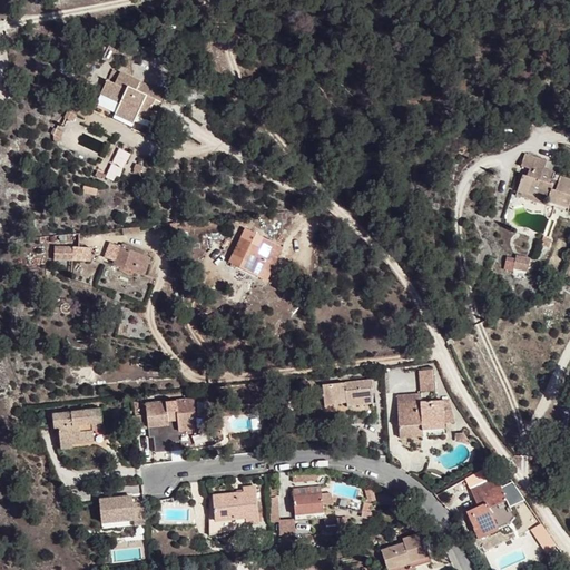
[(148,117),(153,107),(150,105),(153,99),(160,104),(165,94),(120,74),(115,84),(108,80),(101,92),(121,101),(120,104),(115,115),(134,124),(138,112),(148,117)]
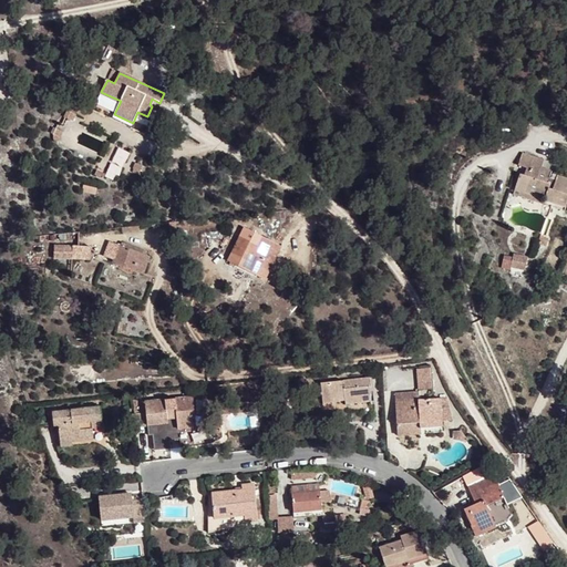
[(121,101),(101,92),(100,94),(120,103),(121,101)]
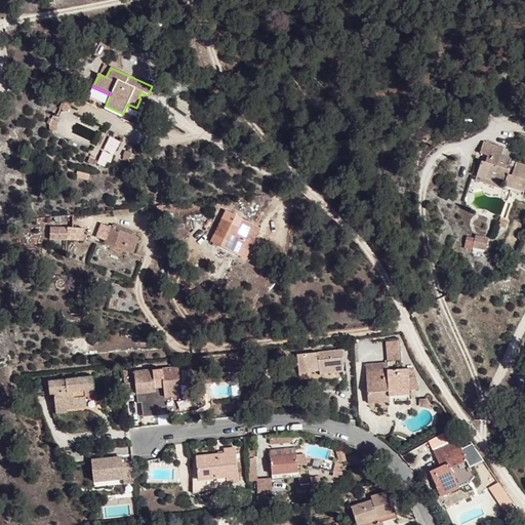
[(138,96),(140,98),(146,101),(148,95),(140,91),(138,96)]
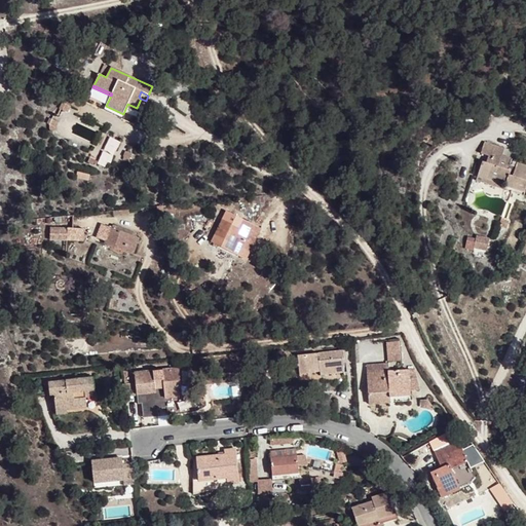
[(132,120),(136,113),(127,109),(123,116),(132,120)]
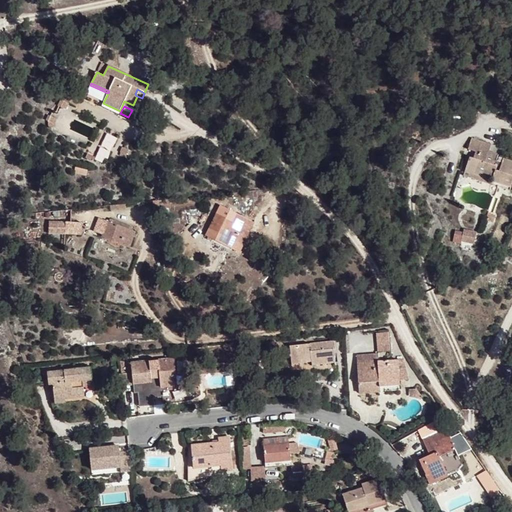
[(511,159),(503,157),(502,161),(495,159),(496,155),(497,153),(489,150),(491,144),(472,138),(468,149),(475,151),(473,157),(478,159),(472,173),(484,176),(485,174),(493,177),(492,180),(511,186),(511,183),(511,159)]
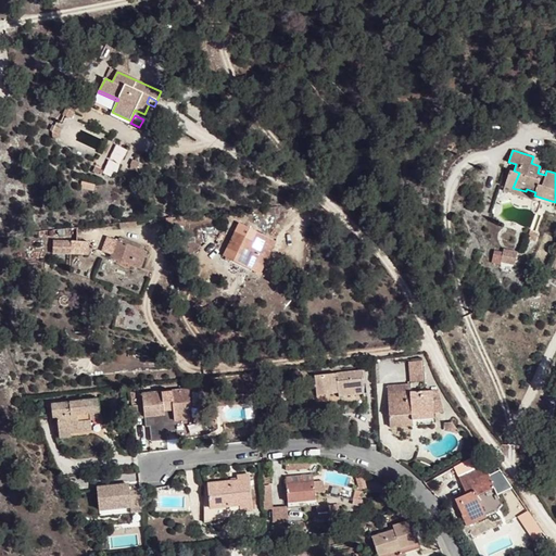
[(512,191),(513,188),(519,173),(514,171),(510,169),(505,185),(504,189),(512,191)]
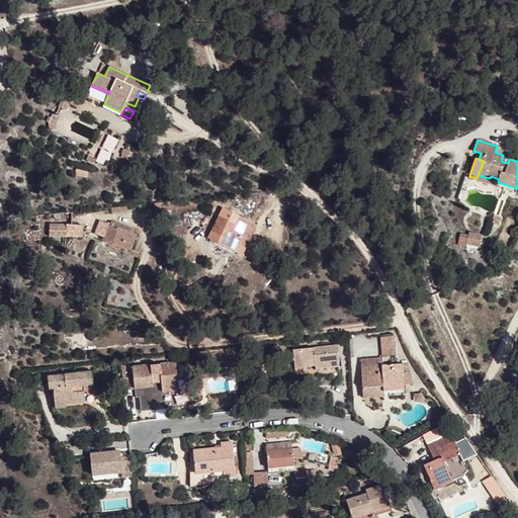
[(490,178),(489,182),(497,185),(498,182),(499,179),(491,176),(490,178)]
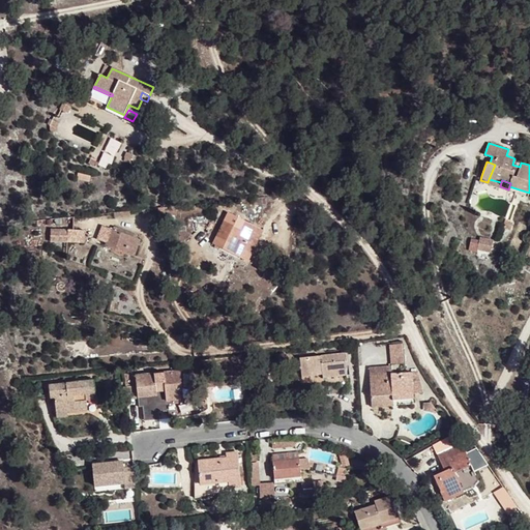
[(528,197),(529,193),(509,186),(508,189),(528,197)]
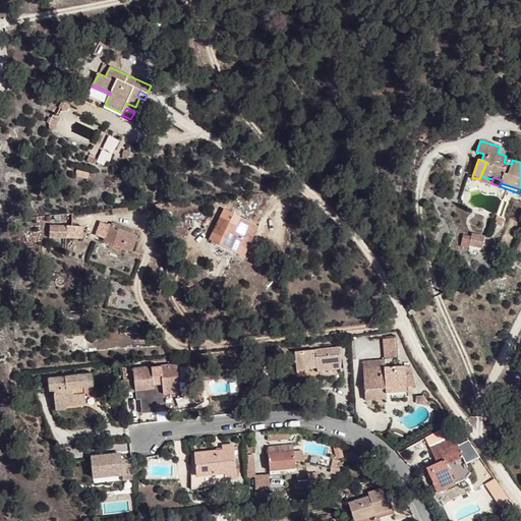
[(210,239),(244,256),(258,227),(224,210),(210,239)]
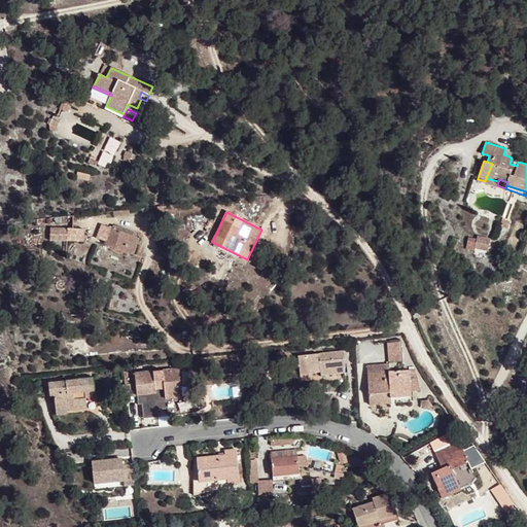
[(511,218),(502,216),(499,224),(507,226),(511,218)]
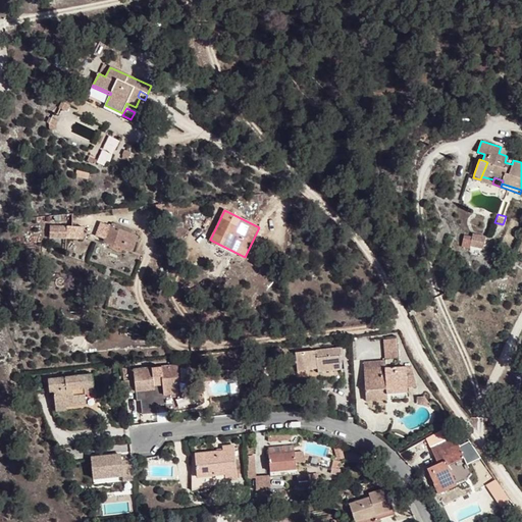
[(138,236),(133,233),(119,229),(121,224),(116,223),(115,224),(112,223),(111,226),(109,225),(108,231),(100,228),(97,237),(105,240),(104,242),(132,252),(138,236)]
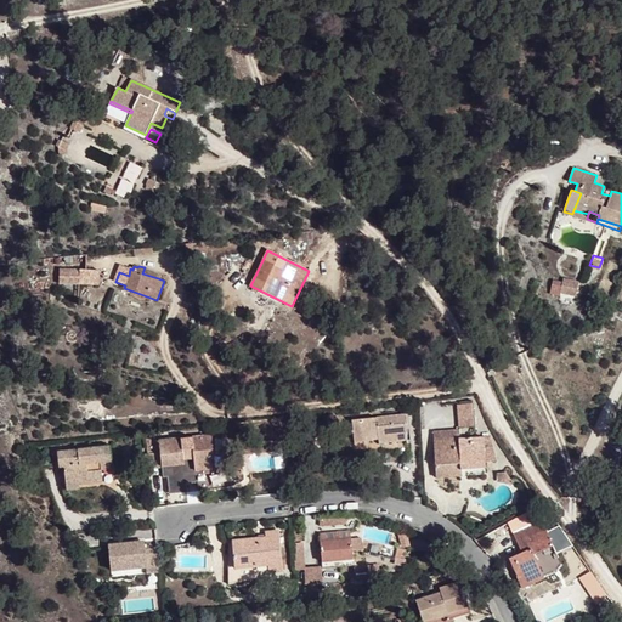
[(142,273),(158,278),(159,273),(145,267),(142,273)]
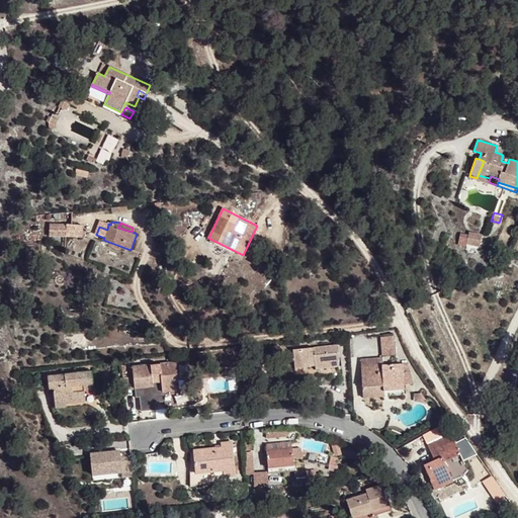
[(49,236),(82,237),(83,225),(50,224),(49,236)]
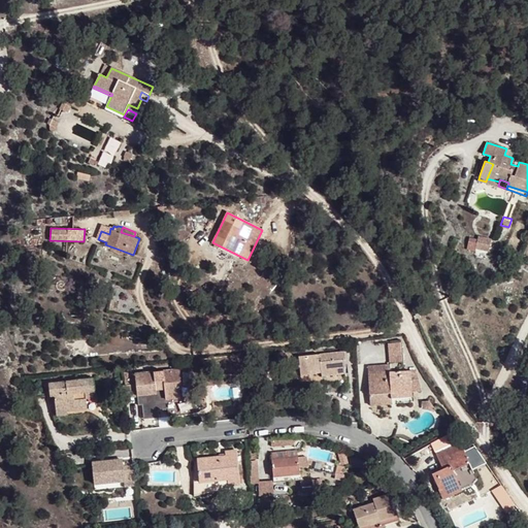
[(475,238),(467,236),(466,246),(474,249),(475,245),(488,248),(490,238),(477,235),(475,238)]
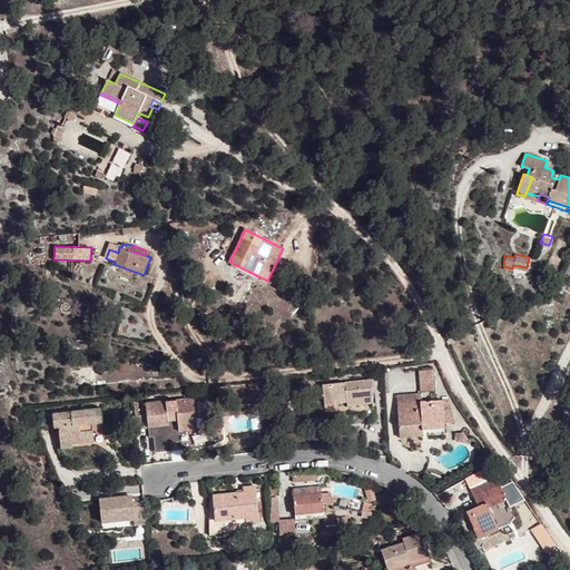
[(433,369),(422,369),(423,390),(434,390),(433,369)]
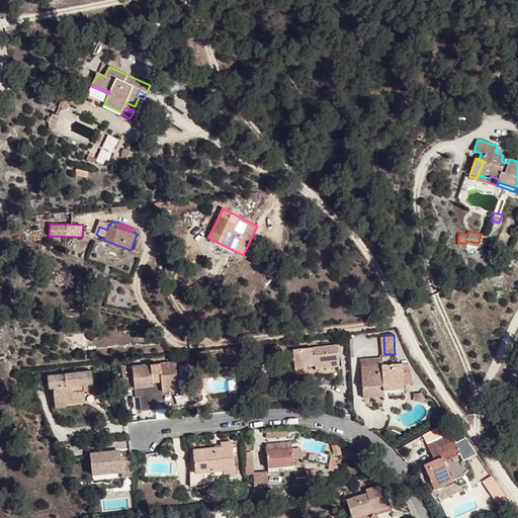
[(321,367),(338,365),(337,354),(339,354),(338,345),(294,349),(296,367),(311,366),(311,364),(316,363),(316,369),(321,369),(321,367)]
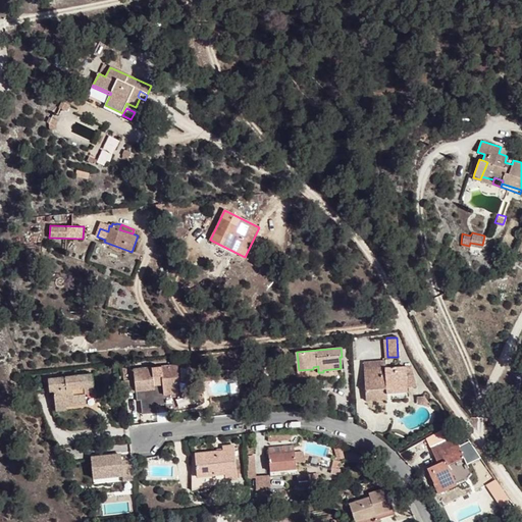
[(384,360),(364,361),(366,400),(387,399),(387,394),(386,388),(407,387),(406,366),(384,367),(384,360)]
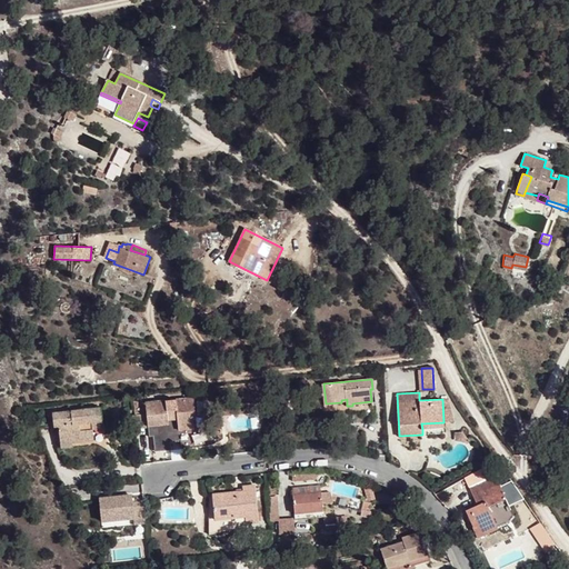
[(226,395),(212,397),(213,406),(227,403),(226,395)]
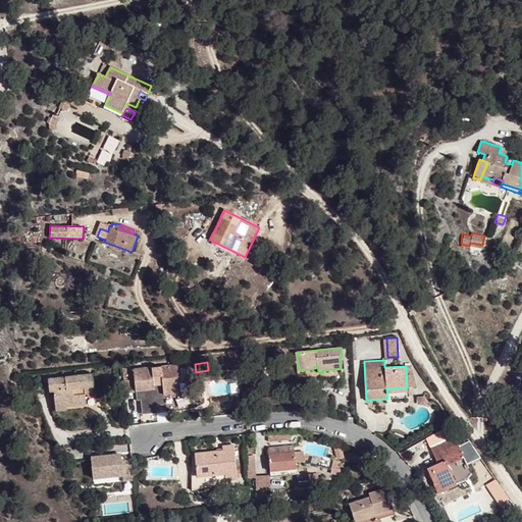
[(164,390),(177,388),(176,380),(178,380),(177,365),(134,369),(135,380),(136,390),(154,388),(154,385),(153,382),(163,381),(163,384),(164,390)]
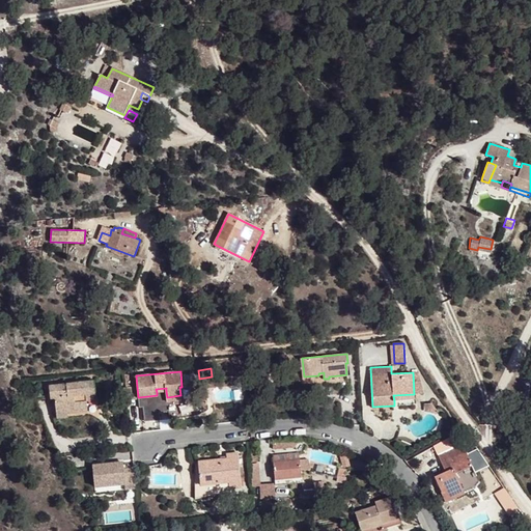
[(419,372),(413,372),(414,394),(424,394),(419,372)]
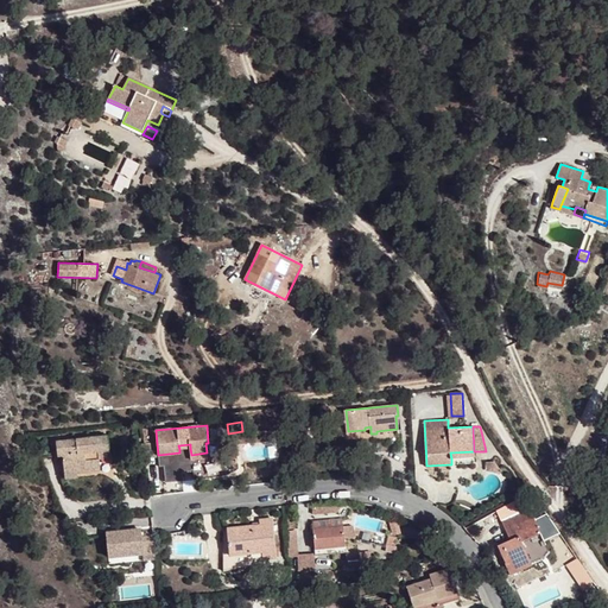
[(99,451),(112,450),(109,436),(58,441),(59,456),(64,456),(65,472),(77,470),(77,473),(101,470),(100,460),(99,451)]
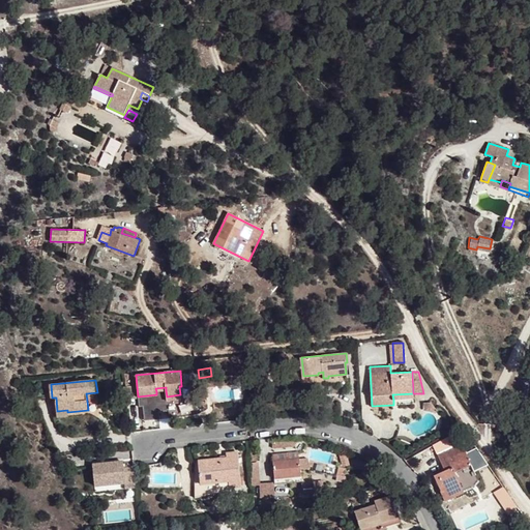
[(138,396),(137,386),(128,386),(129,396),(138,396)]
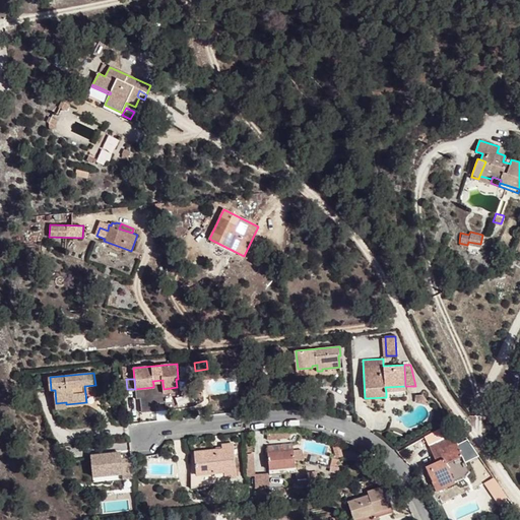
[(424,395),(416,394),(416,401),(427,404),(429,403),(424,395)]
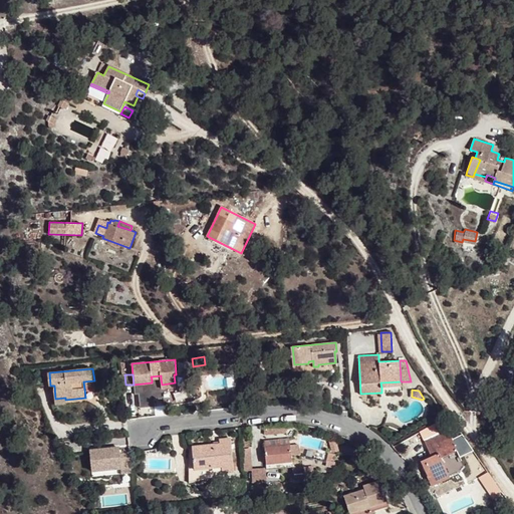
[(442,458),(457,451),(448,430),(425,441),(432,457),(422,462),(429,476),(427,476),(432,486),(451,477),(442,458)]
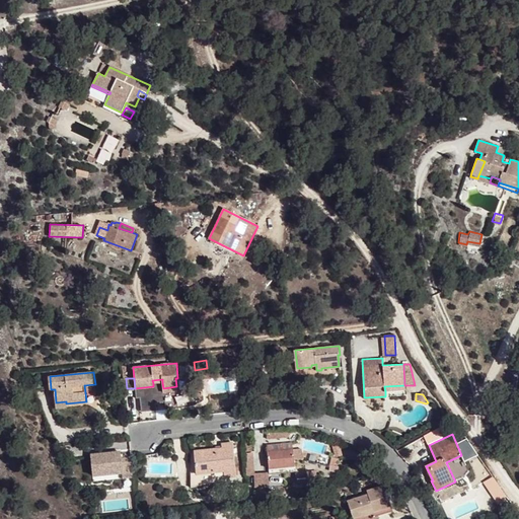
[(197,474),(191,474),(191,488),(225,479),(225,477),(236,476),(233,443),(222,444),(222,449),(195,452),(196,457),(191,457),(191,464),(196,463),(197,474)]
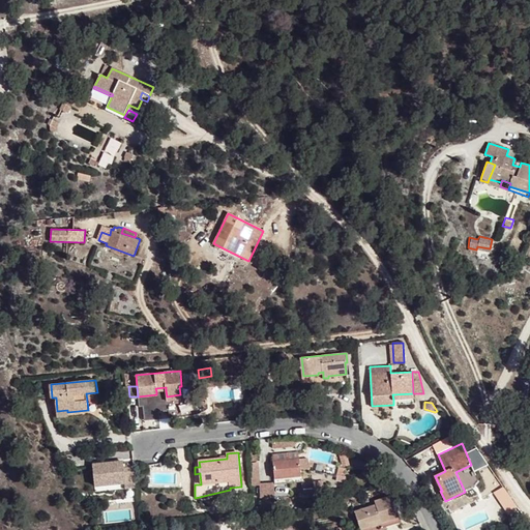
[(276,483),(301,481),(299,459),(273,461),(276,483)]
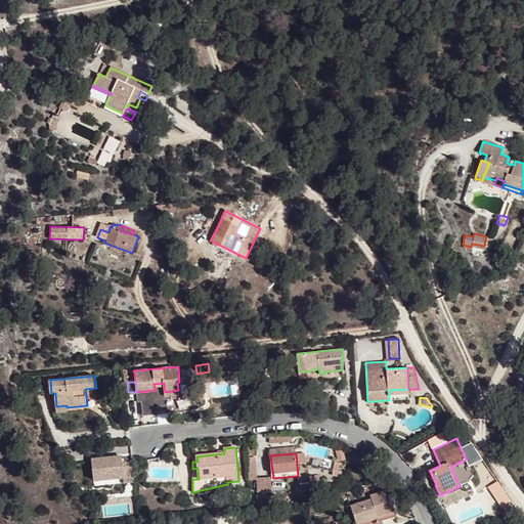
[(297,454),(298,466),(306,465),(306,453),(297,454)]
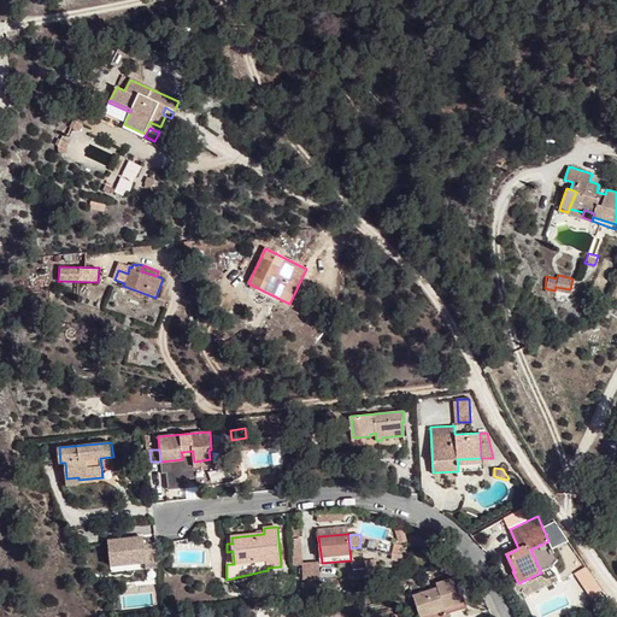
[(141,536),(109,539),(110,568),(145,565),(145,570),(157,569),(154,544),(142,545),(141,536)]
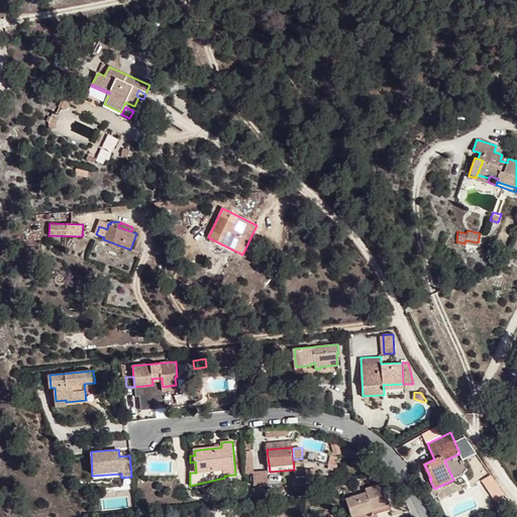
[(268,488),(268,472),(251,473),(252,488),(268,488)]
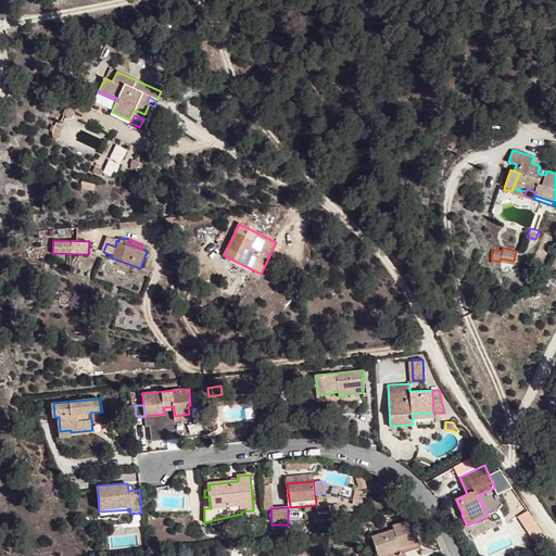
[(378,555),(390,555),(420,547),(413,520),(394,526),(395,530),(373,538),(378,555)]
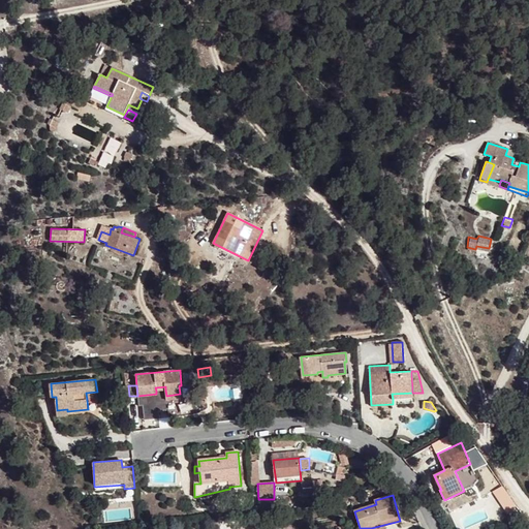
[(509,512),(503,518),(510,525),(516,520),(509,512)]
